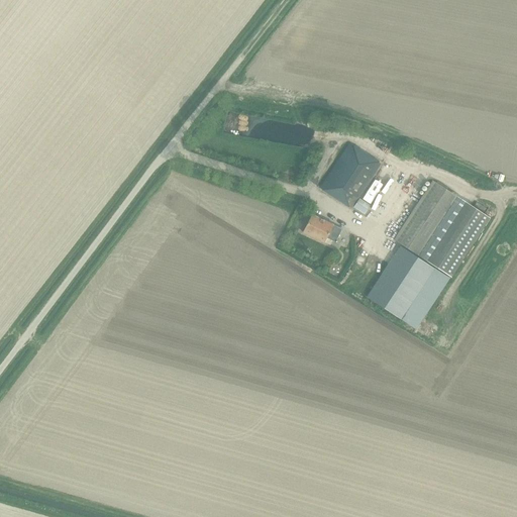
[(349,208),(355,200),(379,164),(349,144),(320,189),(349,208)]
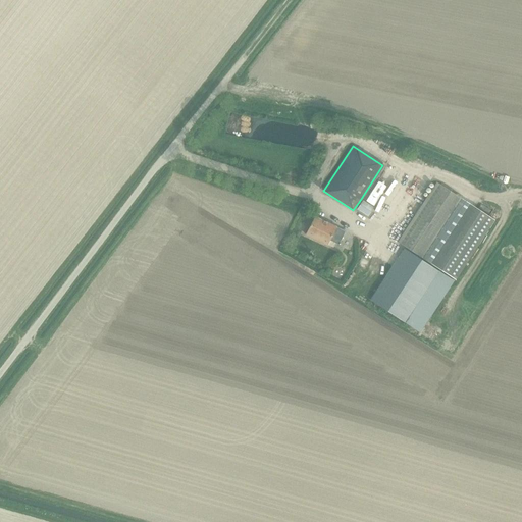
[(398,243),(456,280),(494,220),(436,183),(398,243)]
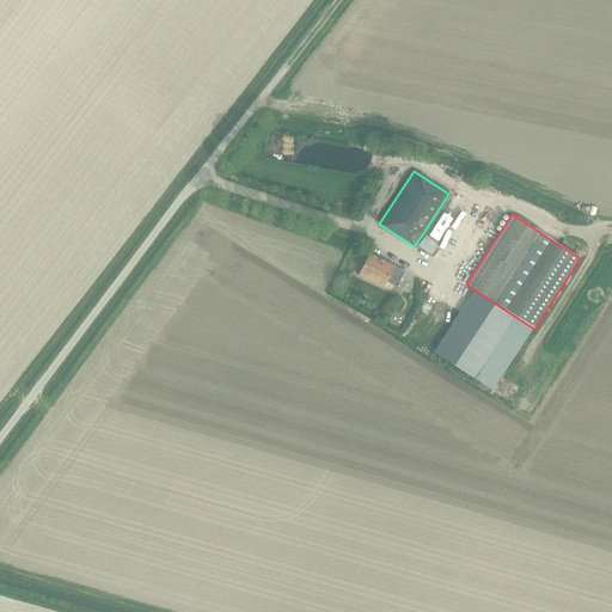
[(453,222),(447,232),(453,236),(459,226),(453,222)]
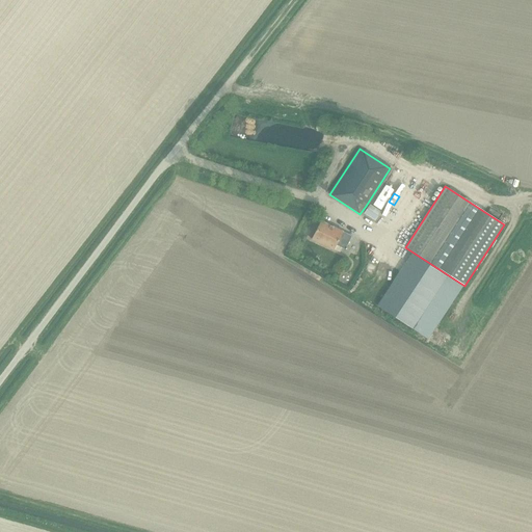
[(378,203),(375,208),(387,214),(390,209),(378,203)]
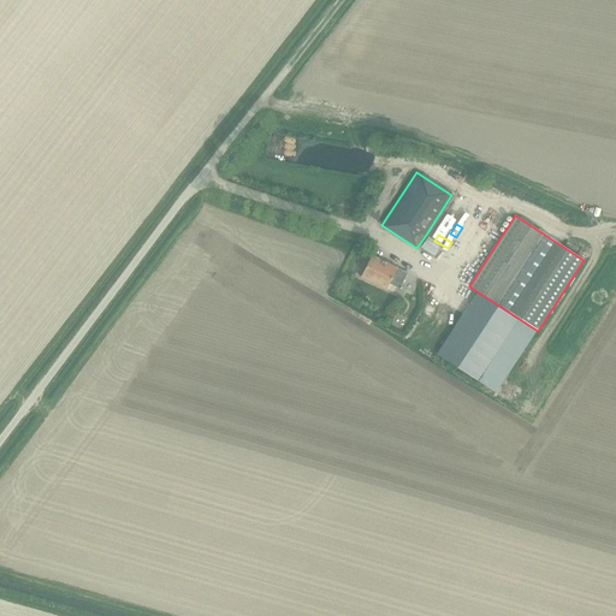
[(434,256),(442,246),(428,237),(421,248),(434,256)]
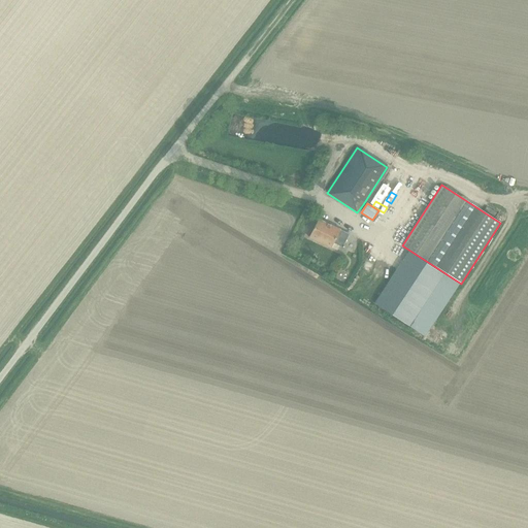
[(495,218),(499,212),(488,205),(484,210),(495,218)]
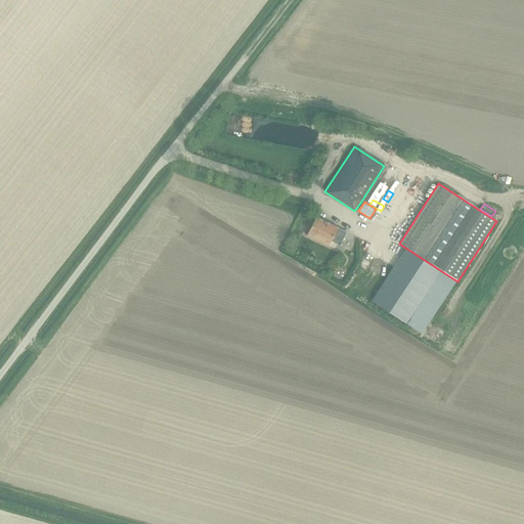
[(307,236),(317,241),(334,249),(336,244),(340,246),(341,246),(342,245),(341,244),(347,232),(316,217),(307,236)]
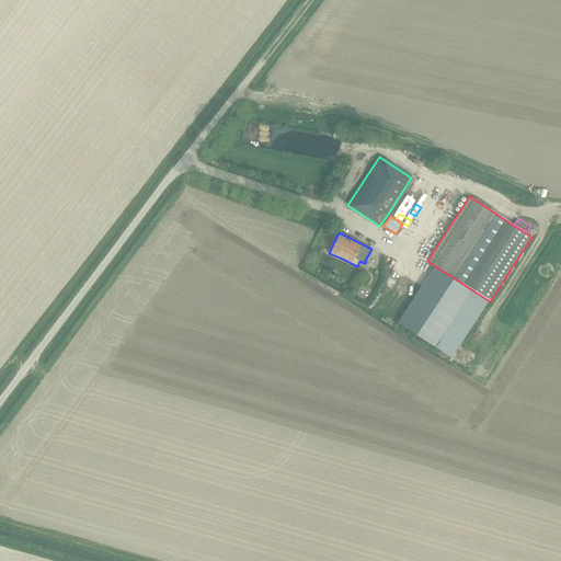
[(398,323),(435,347),(471,293),(434,267),(398,323)]
